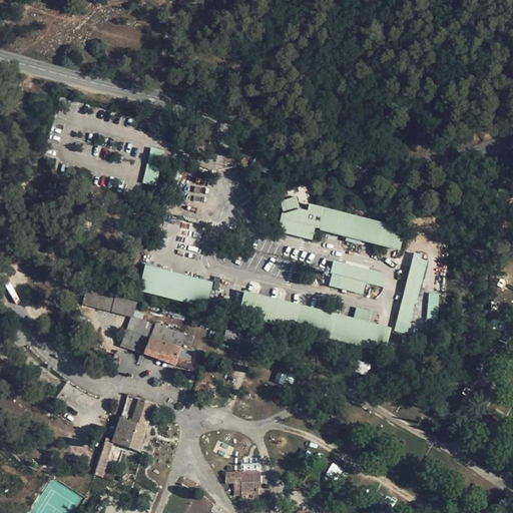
[(150,147),(143,182),(156,185),(164,150),(150,147)]
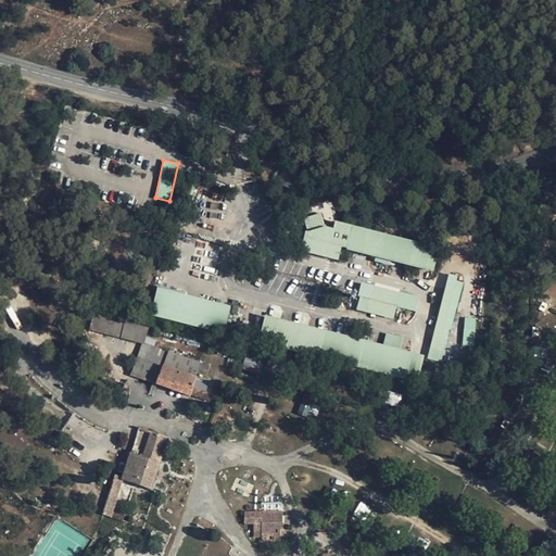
[(433,272),(439,248),(333,220),(332,227),(324,226),(319,213),(303,218),(304,229),(299,250),(337,261),(340,248),(433,272)]
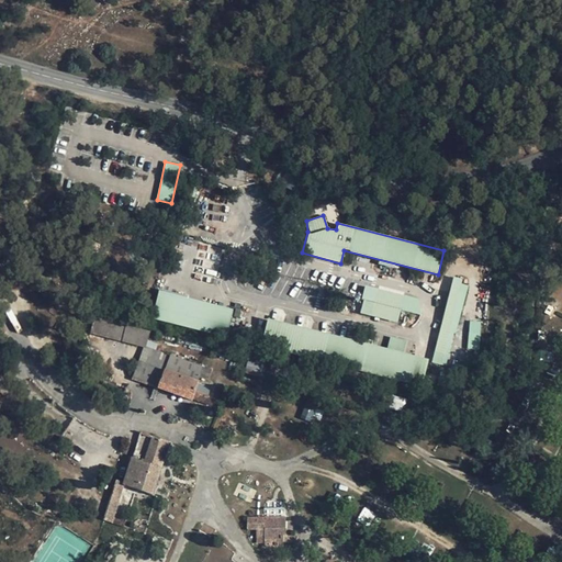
[(460,280),(450,278),(429,361),(440,363),(460,280)]
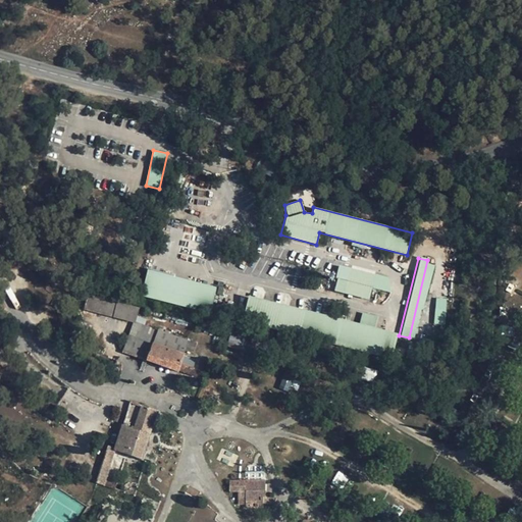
[(388,278),(340,265),(332,292),(370,301),(373,289),(392,293),(388,278)]
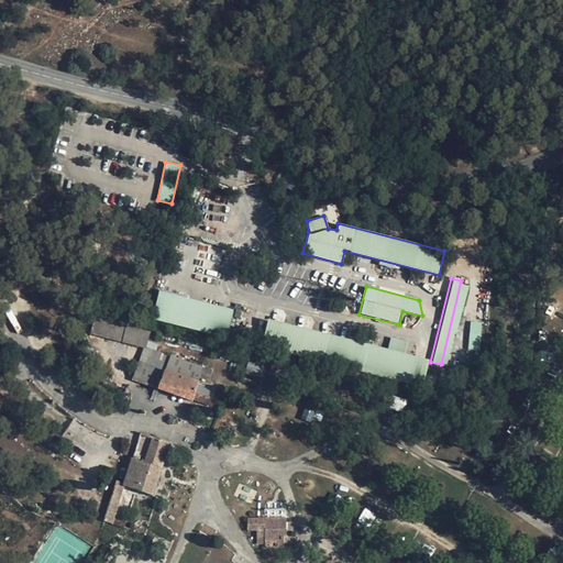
[(234,313),(159,293),(152,320),(227,341),(234,313)]
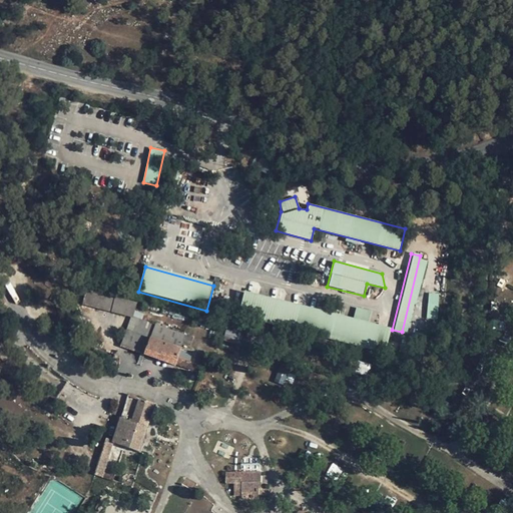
[(101,299),(138,308),(139,304),(103,292),(101,299)]
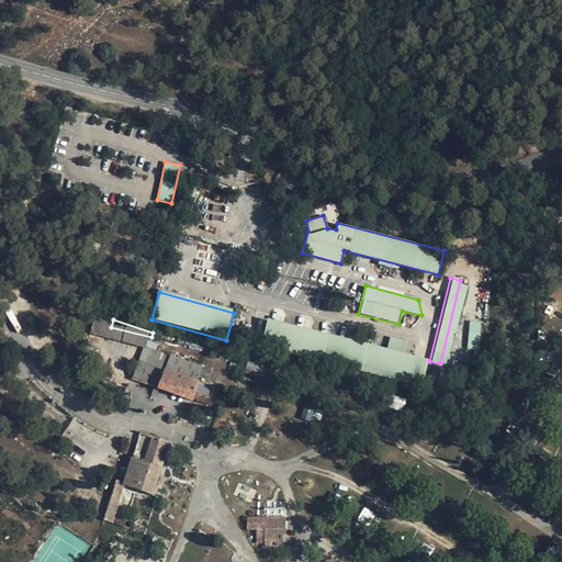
[(480,349),(480,321),(468,321),(469,349),(480,349)]
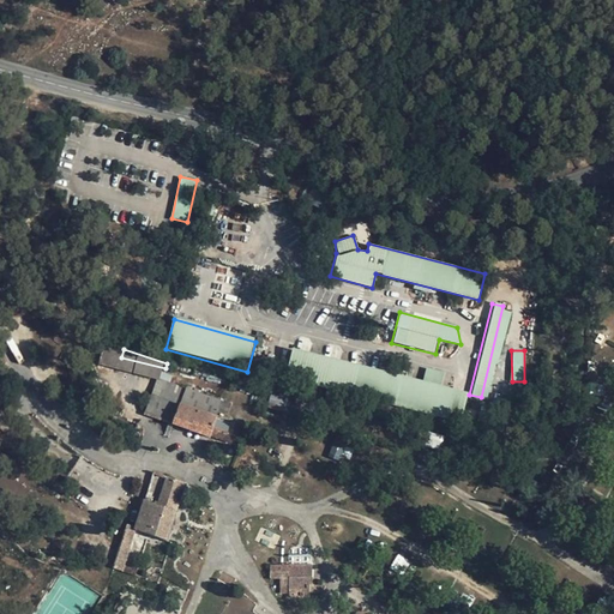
[(166,368),(121,357),(119,368),(161,383),(166,368)]
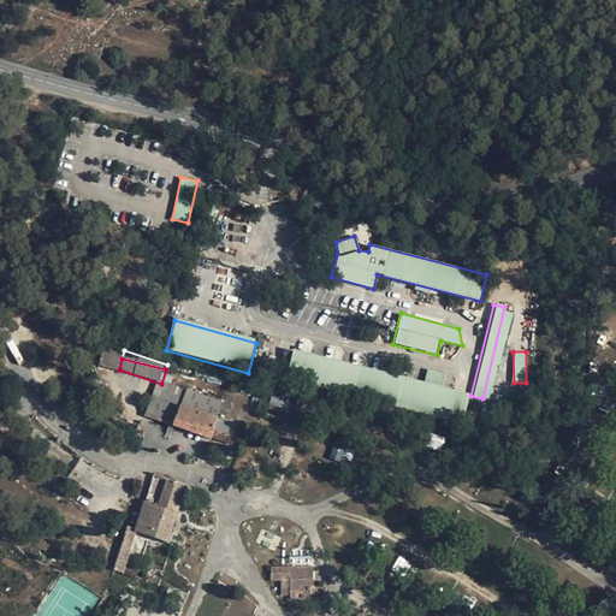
[(183,409),(184,404),(188,391),(161,384),(155,401),(183,409)]
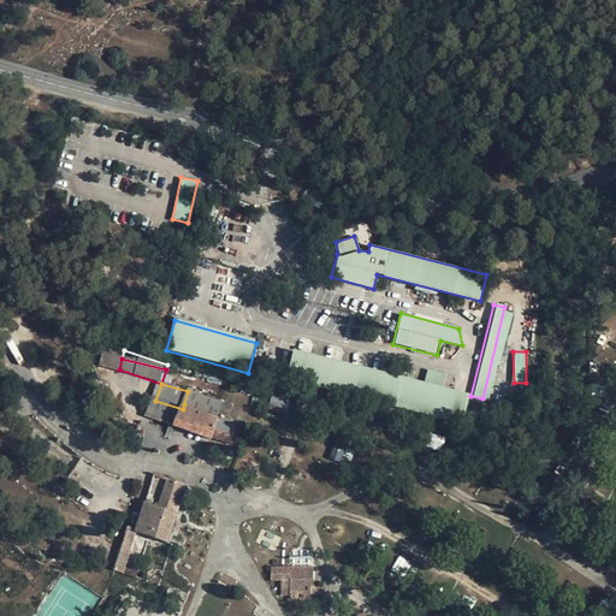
[(271,396),(270,408),(285,408),(285,396),(271,396)]
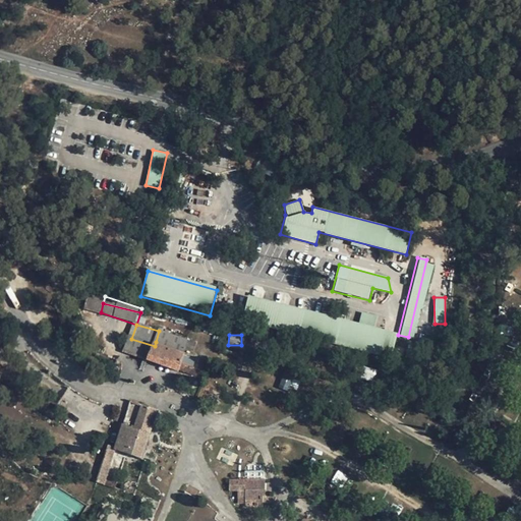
[(151,360),(155,346),(131,339),(127,353),(151,360)]
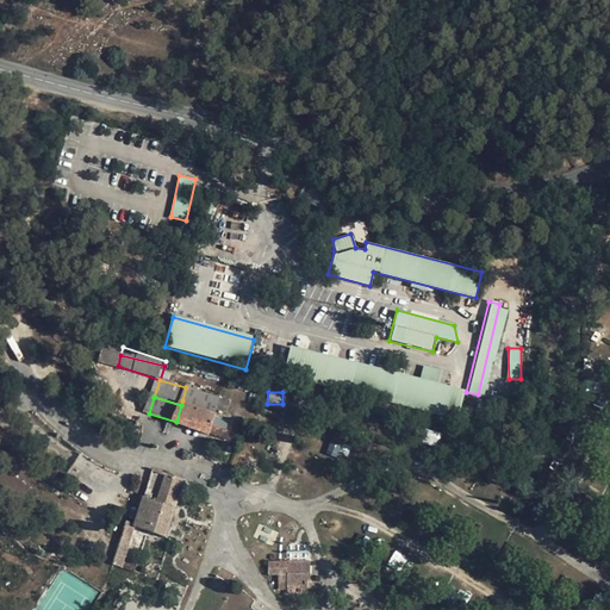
[(181,405),(176,422),(216,435),(223,412),(182,400),(181,405)]
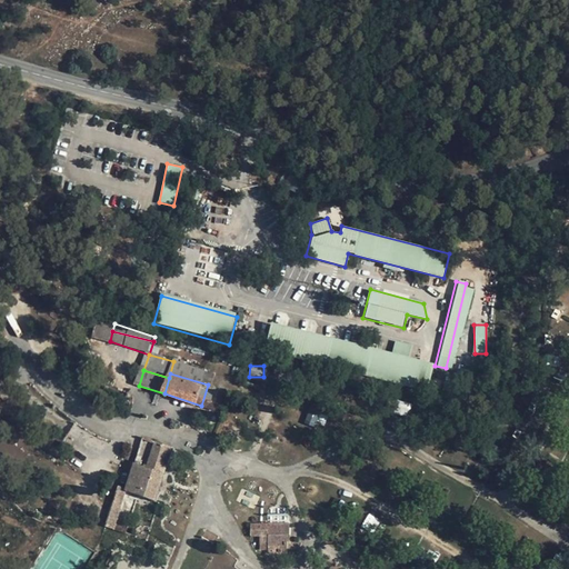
[(172,447),(153,441),(146,465),(165,470),(172,447)]
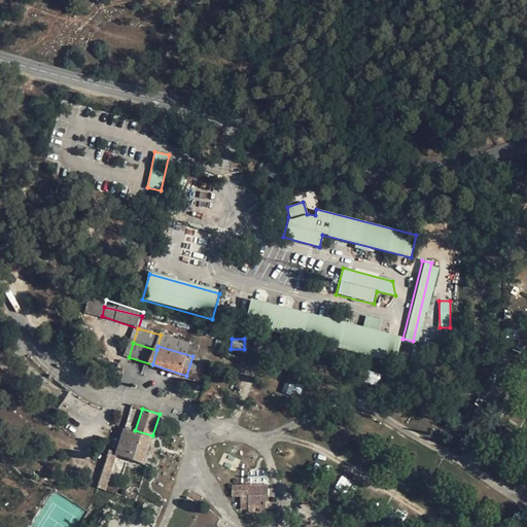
[(143,463),(152,435),(135,430),(125,427),(115,453),(143,463)]
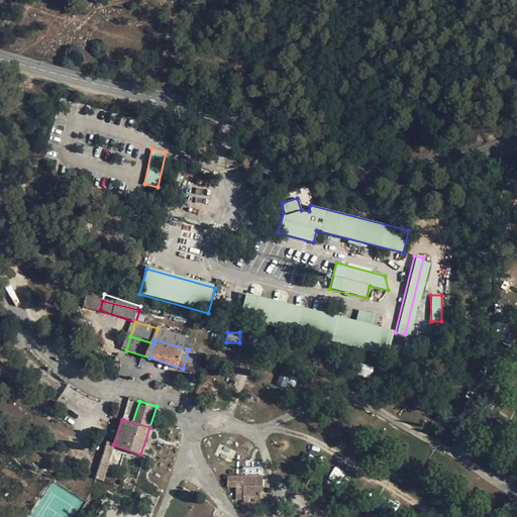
[(103,440),(91,475),(102,479),(113,444),(103,440)]
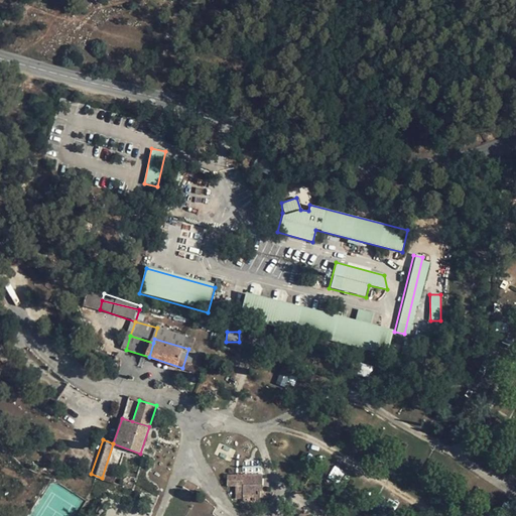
[(335,466),(327,477),(338,484),(345,472),(335,466)]
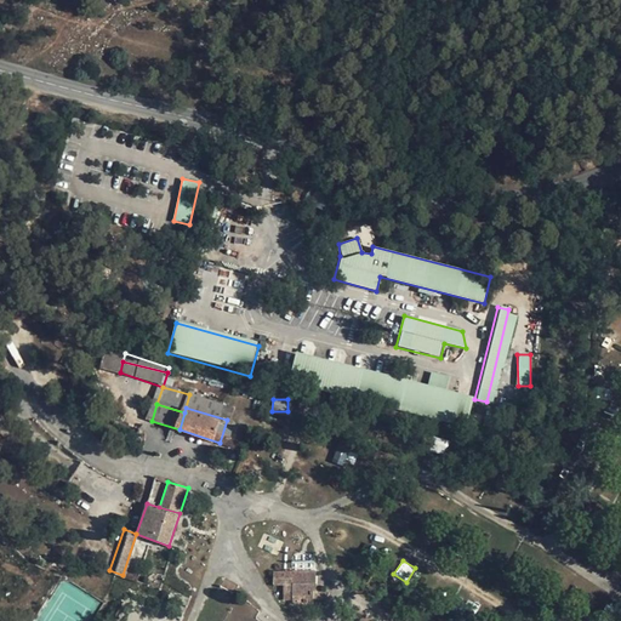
[(315,569),(272,570),(273,586),(283,586),(284,600),(292,600),(292,604),(313,604),(312,591),(315,591),(315,569)]
